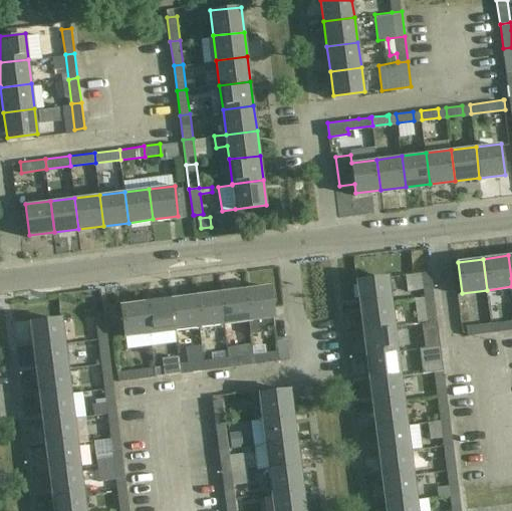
[(425,296),(435,295),(432,270),(406,274),(408,290),(424,288),(425,296)]
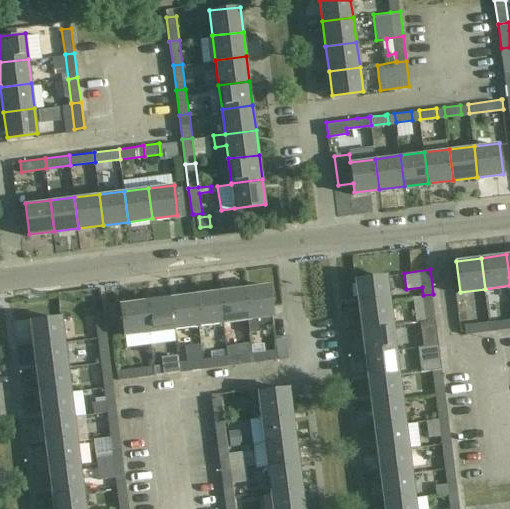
[(356,278),(359,303),(390,299),(386,274),(356,278)]
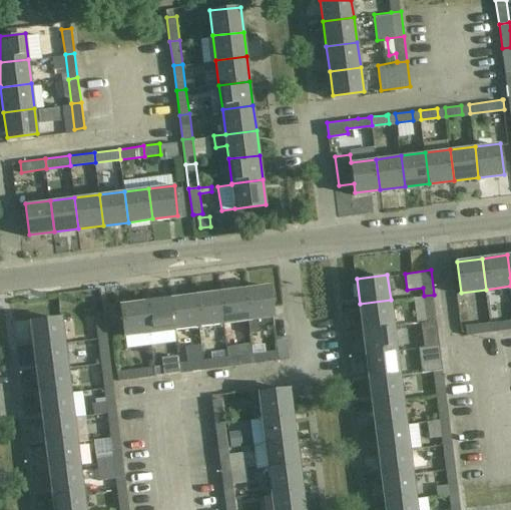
[(244,289),(248,320),(248,319),(250,332),(261,331),(259,318),(274,316),(270,286),(244,289)]
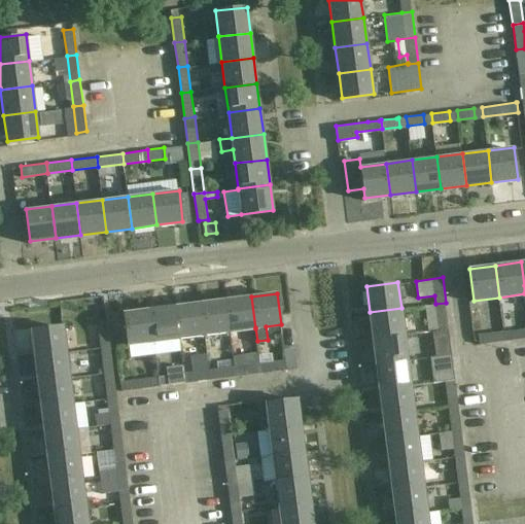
[(225,300),(230,332),(255,328),(251,297),(225,300)]
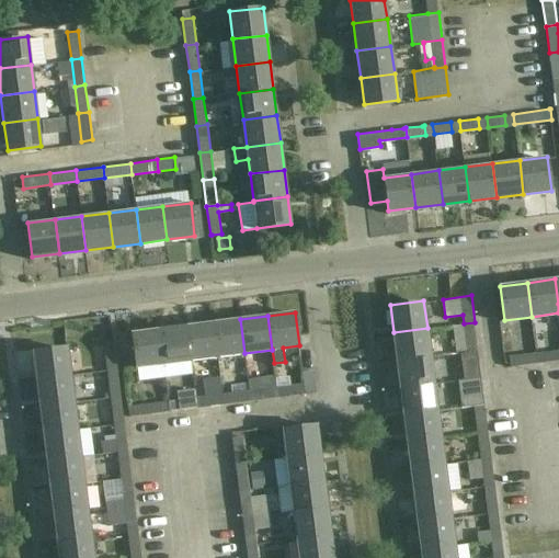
[(217,356),(244,353),(240,319),(213,322),(217,356)]
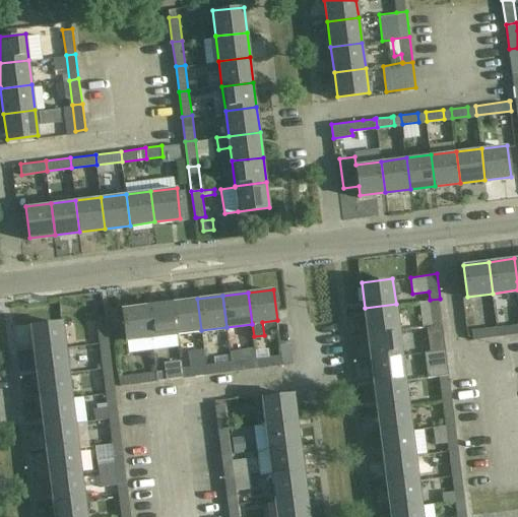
[(176,333),(201,330),(197,299),(173,302),(176,333)]
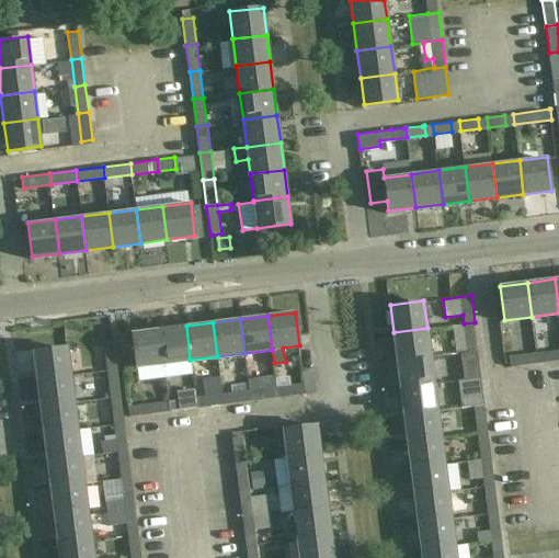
[(464,323),(453,325),(456,352),(461,351),(478,349),(475,322),(464,323)]
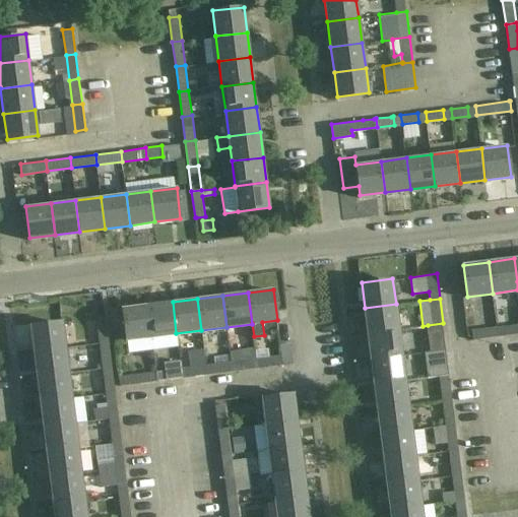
[(151,336),(176,333),(173,302),(147,305),(151,336)]
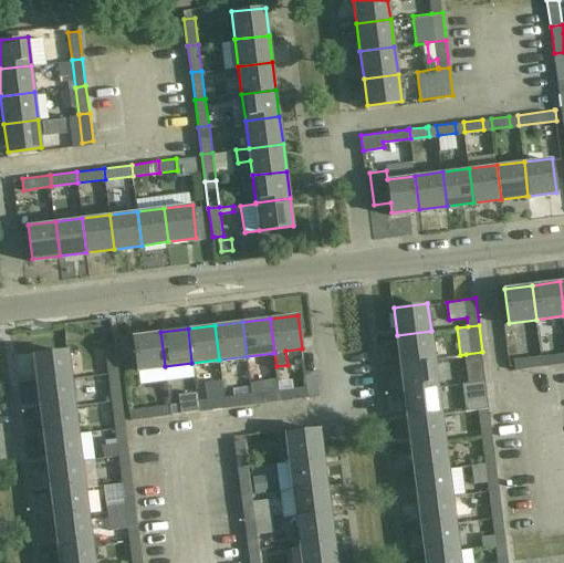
[(435,358),(431,331),(397,335),(400,363),(435,358)]
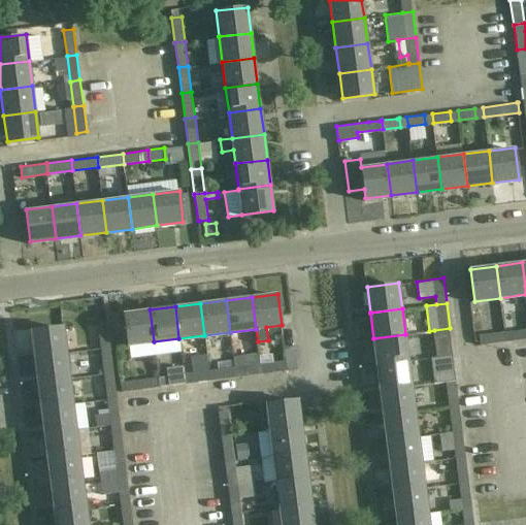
[(128,345),(154,341),(150,309),(124,313),(128,345)]
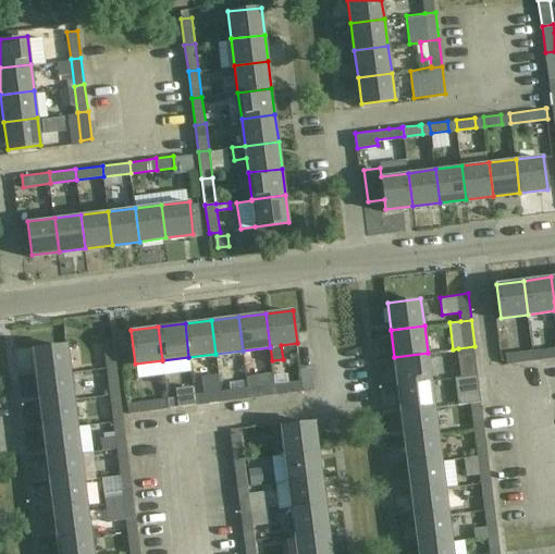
[(107,366),(116,365),(113,339),(103,340),(107,366)]
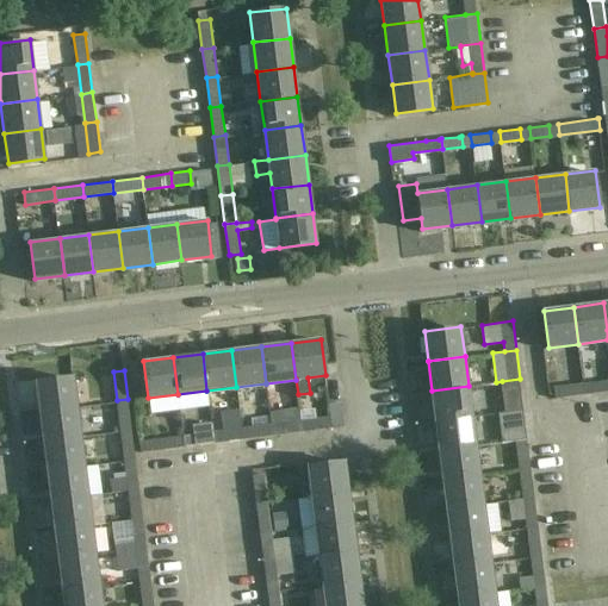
[(36,380),(39,410),(76,405),(73,375),(36,380)]
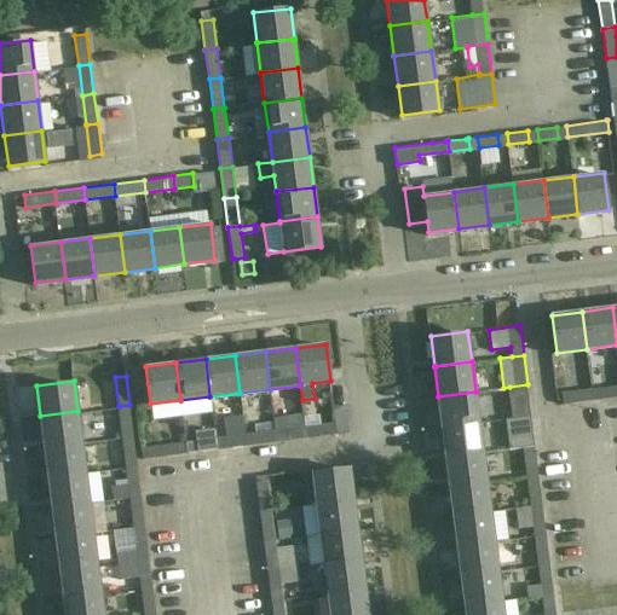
[(616,383),(592,388),(594,400),(616,395),(616,383)]
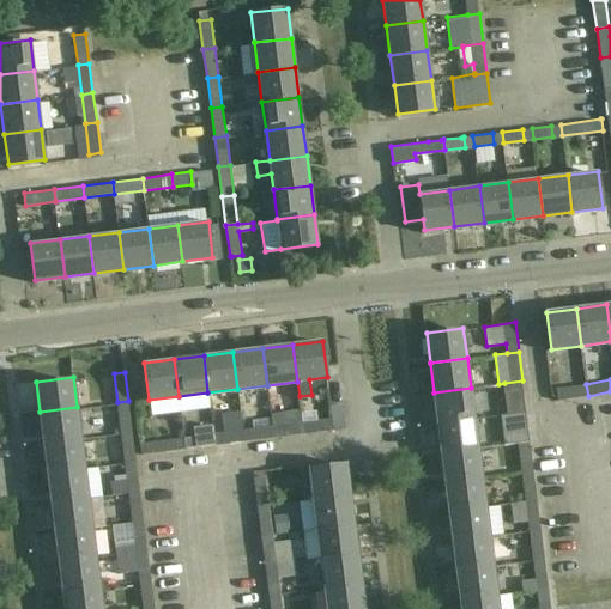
[(522,381),(504,383),(508,413),(514,412),(526,410),(522,381)]
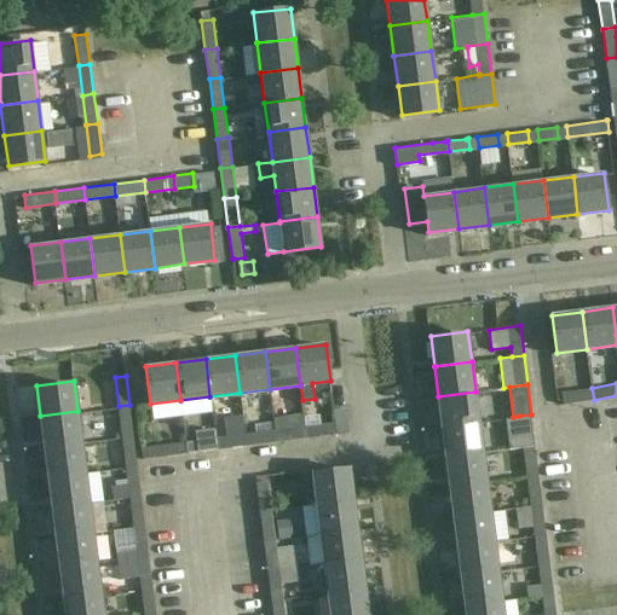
[(564,404),(594,400),(592,388),(563,392),(564,404)]
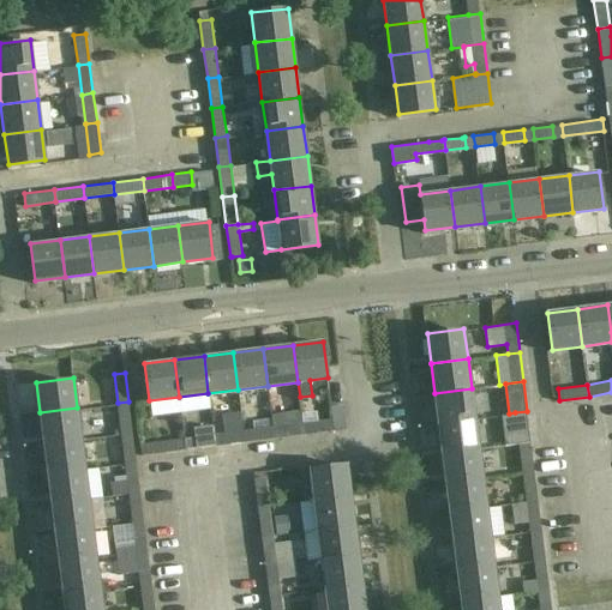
[(475,417),(472,388),(435,393),(438,422),(475,417)]
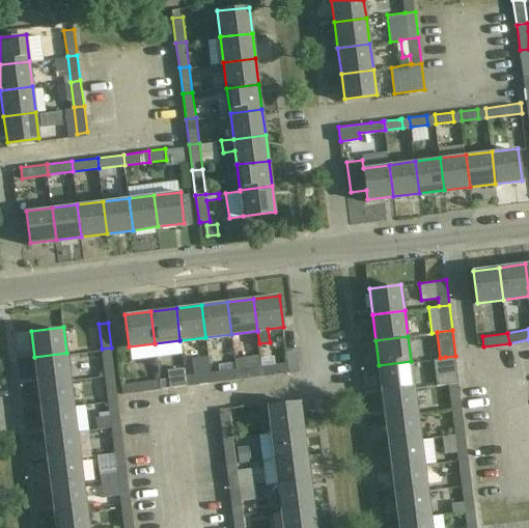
[(115,373),(111,348),(102,349),(105,374),(115,373)]
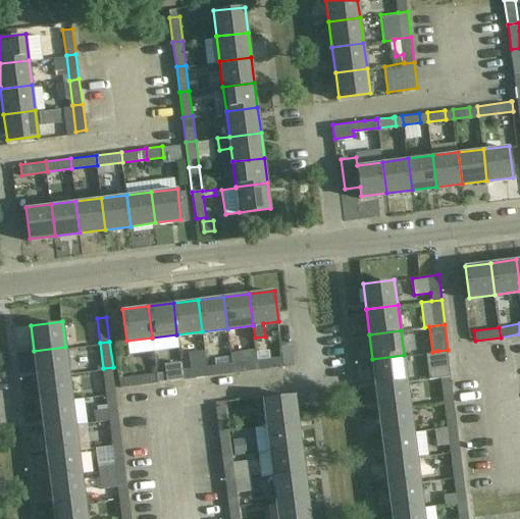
[(257,359),(258,369),(296,364),(293,343),(281,345),(282,356),(257,359)]
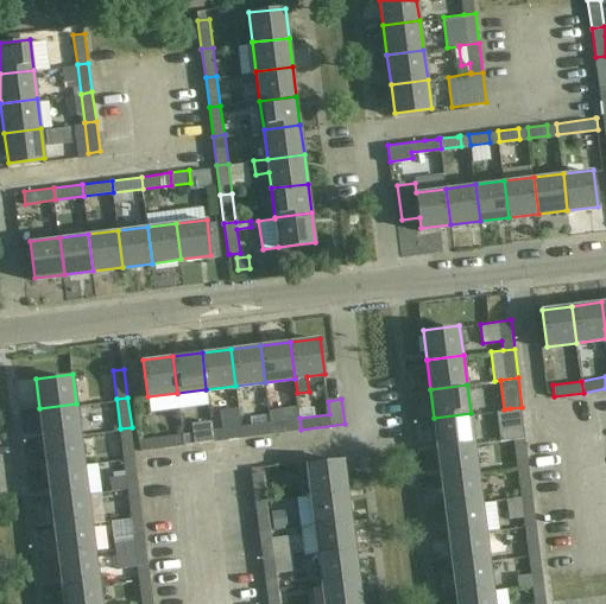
[(80,433),(76,404),(39,408),(43,438),(80,433)]
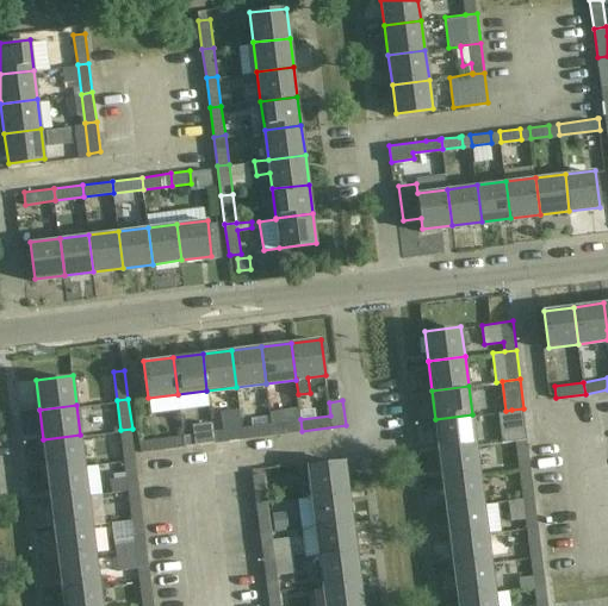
[(299,407),(270,411),(270,414),(271,423),(273,435),(302,431),(301,419),(299,407)]
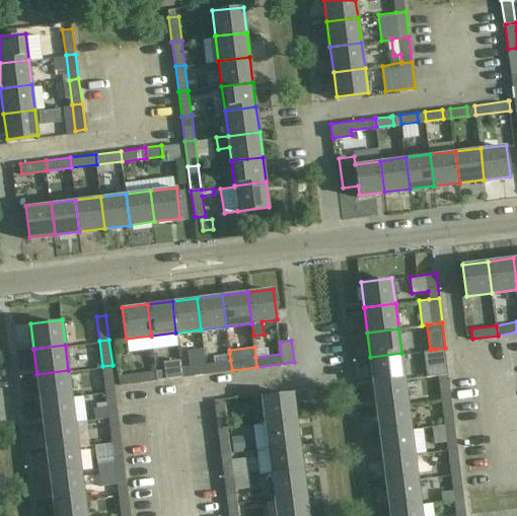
[(448,373),(445,348),(435,349),(438,374),(448,373)]
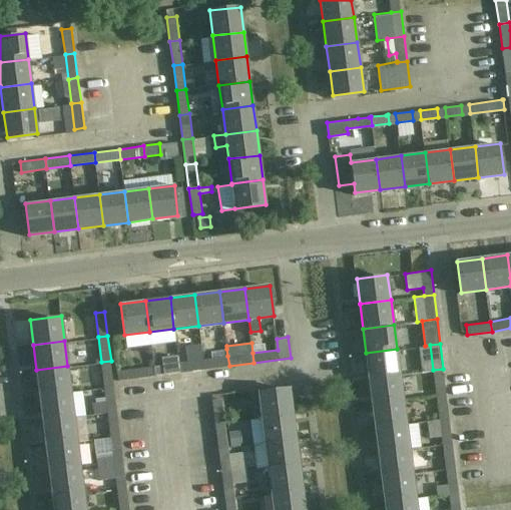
[(226,349),(211,351),(212,358),(213,368),(229,366),(227,356),(226,349)]
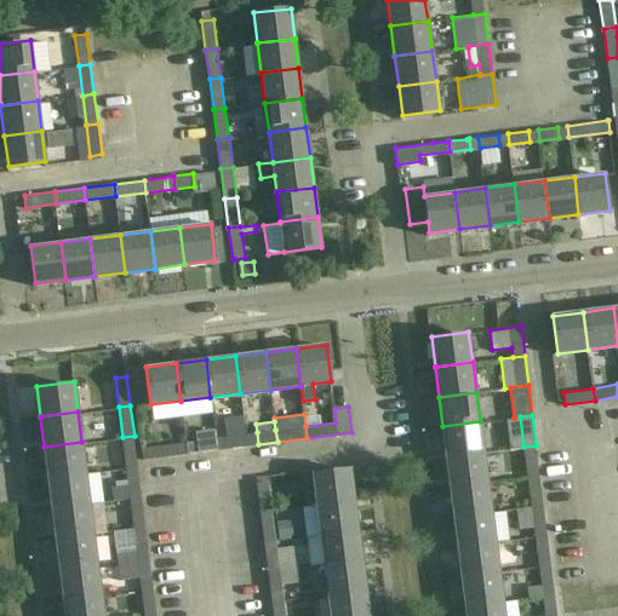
[(480,421),(442,426),(446,456),(484,452),(480,421)]
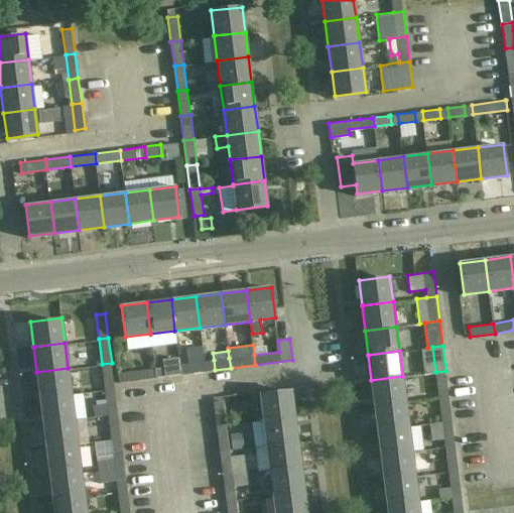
[(178,357),(163,359),(165,376),(180,374),(178,357)]
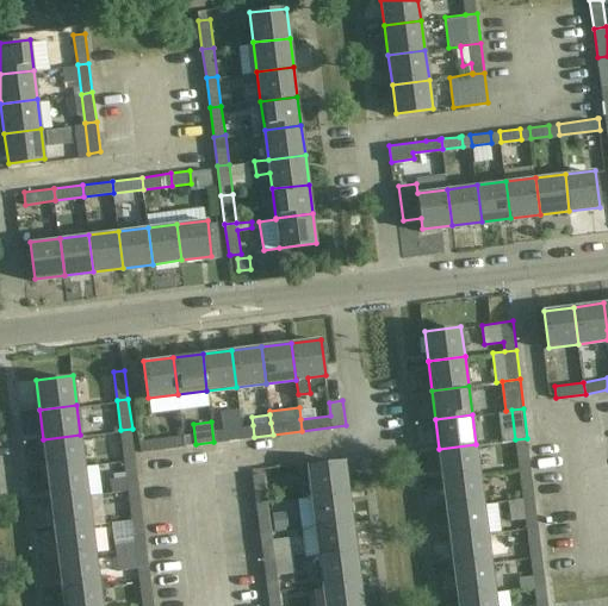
[(241,428),(223,430),(225,441),(243,438),(244,438),(243,426),(241,428)]
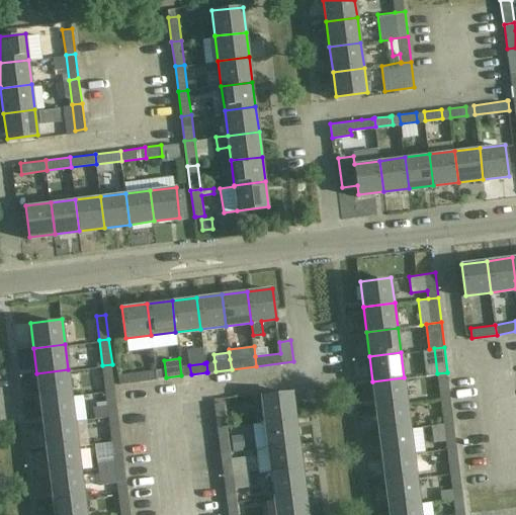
[(112,364),(102,365),(105,390),(115,389),(112,364)]
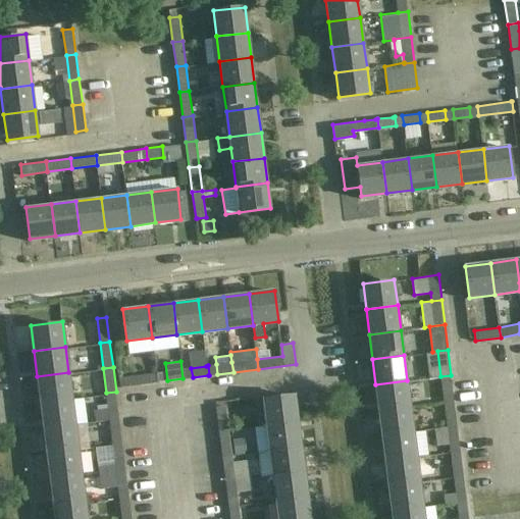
[(71,398),(68,372),(37,376),(40,402),(71,398)]
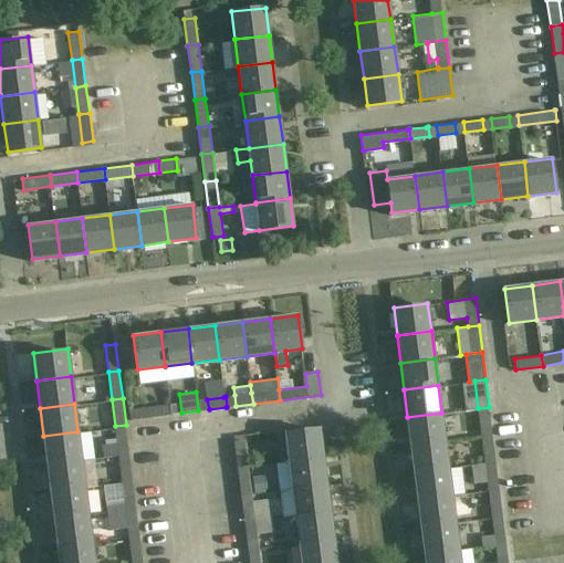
[(170,415),(169,404),(131,409),(132,419),(170,415)]
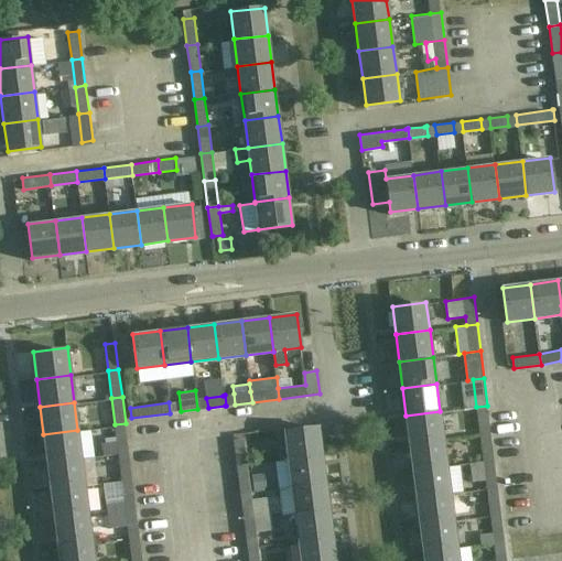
[(492,432),(487,406),(476,407),(460,409),(462,427),(478,424),(479,433),(492,432)]
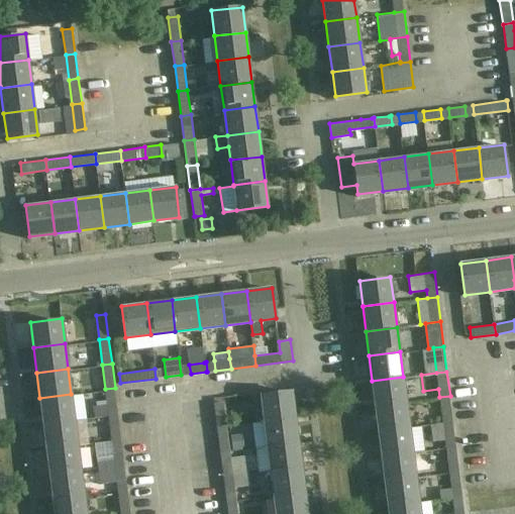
[(403,377),(372,381),(375,405),(406,402),(403,377)]
